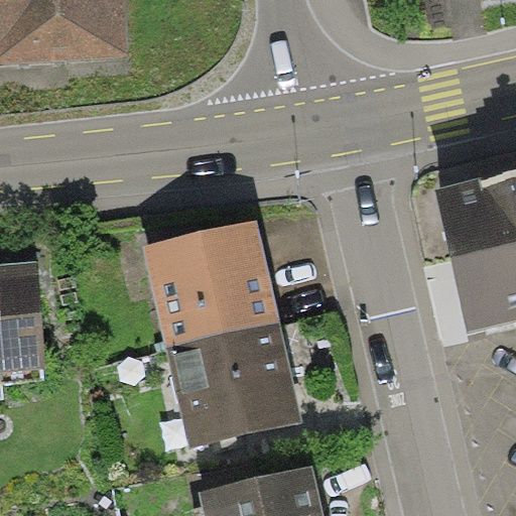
[(125,0),(0,0),(0,63),(129,54),(125,0)]
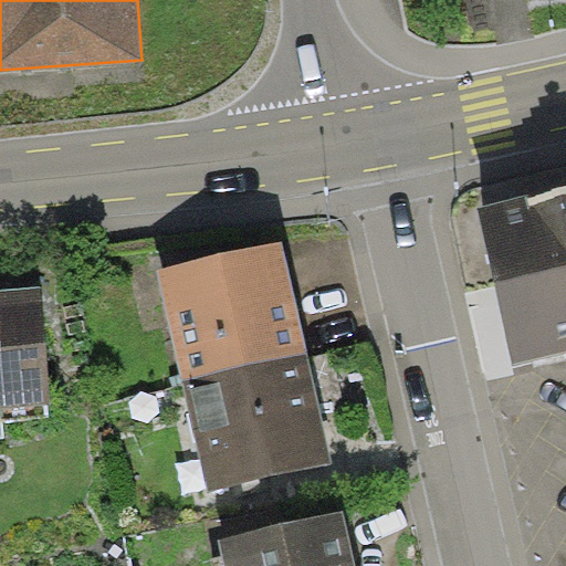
[(565,185),(559,187),(475,207),(494,286),(513,365),(565,352),(565,185)]
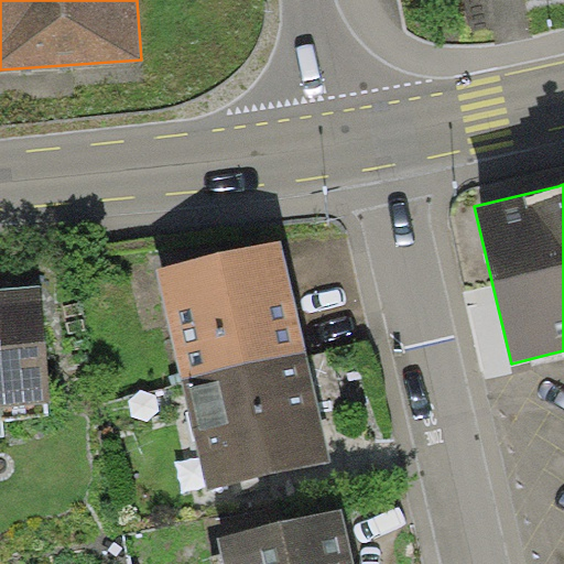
[(158,268),(183,378),(306,349),(280,239),(158,268)]
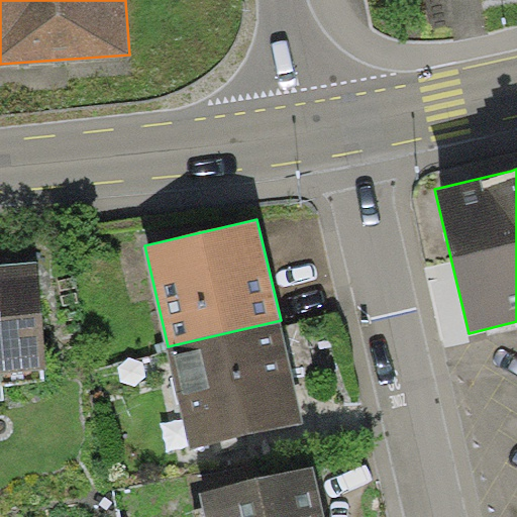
[(45,368),(35,260),(0,263),(0,371),(2,372),(45,368)]
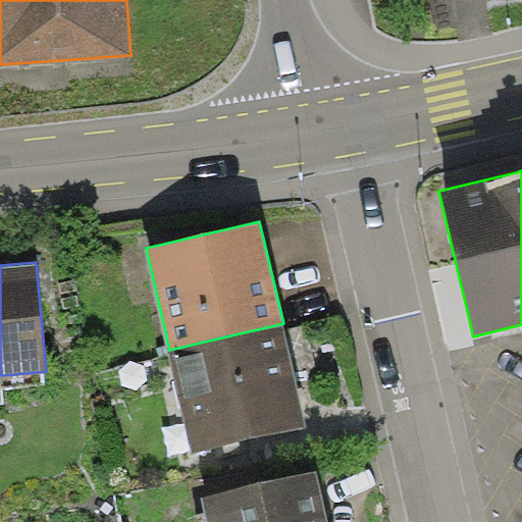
[(307,425),(283,323),(169,350),(193,452),(307,425)]
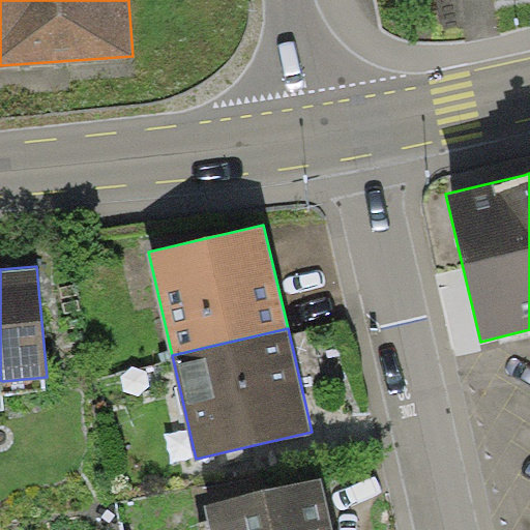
[(210,529),(332,529),(321,478),(205,505),(210,529)]
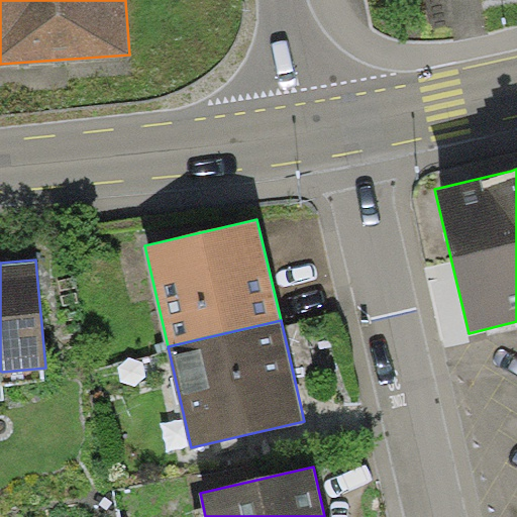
All buildings are outlined.
